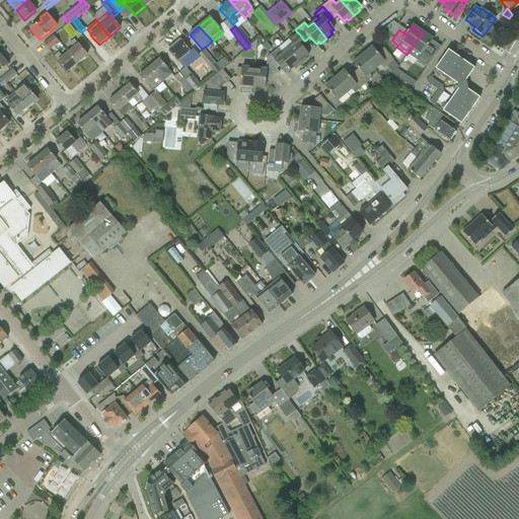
[(228,42),(233,38),(228,30),(222,35),(228,42)]
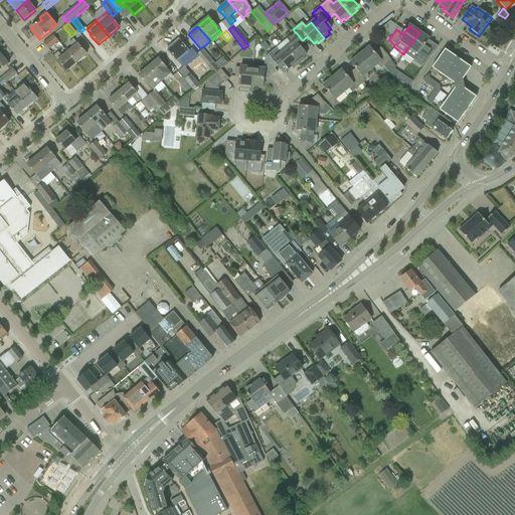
[(291,44),(286,48),(299,64),(305,59),(303,57),(306,55),(300,47),(305,43),(303,40),(302,40),(296,32),(295,32),(287,39),(291,44)]
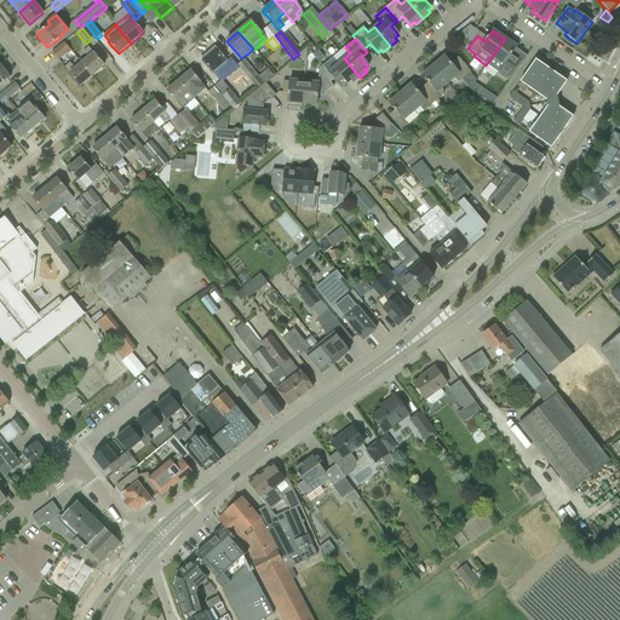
[(492,57),(487,65),(498,73),(497,74),(506,81),(518,64),(509,58),(511,55),(517,47),(505,39),(492,57)]
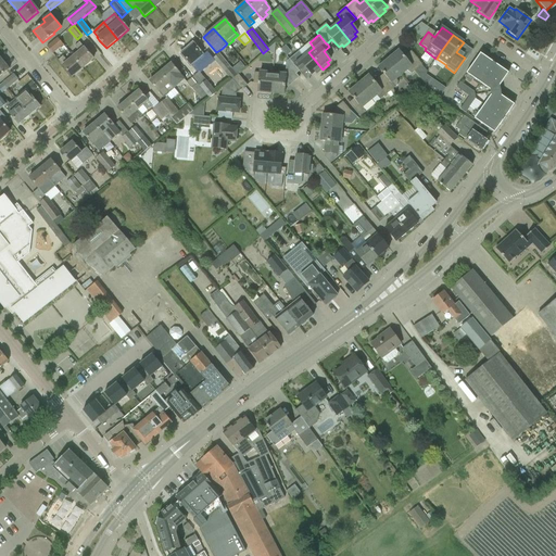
[(58,38),(47,47),(52,54),(63,45),(58,38)]
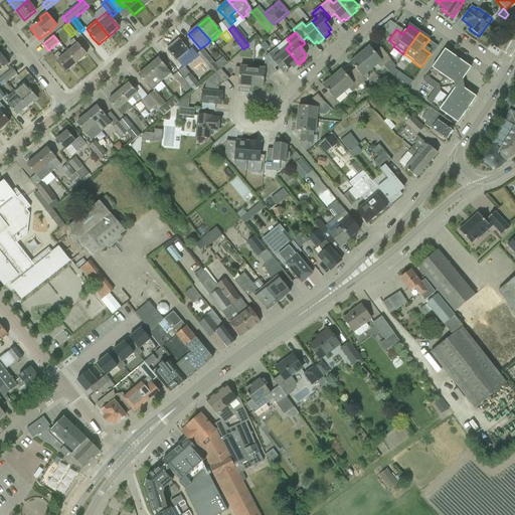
[(87,54),(79,47),(73,39),(69,43),(73,48),(68,51),(77,62),(87,54)]
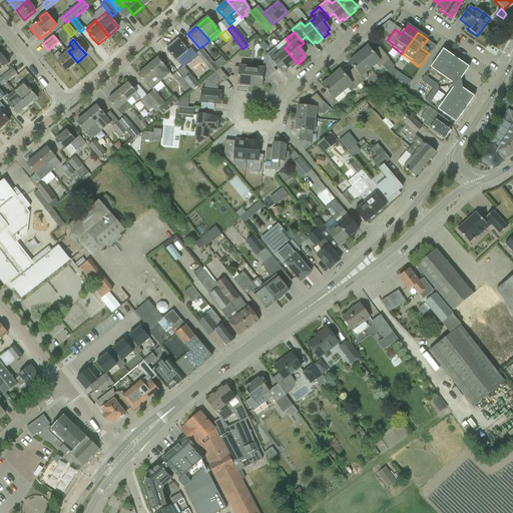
[(189,65),(193,62),(185,52),(186,52),(177,42),(167,50),(177,62),(179,65),(185,60),(189,65)]
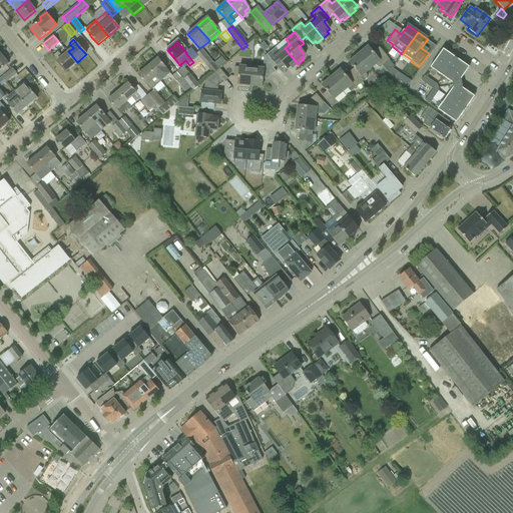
[(267,55),(276,66),(281,62),(288,69),(291,67),(292,68),(298,64),(285,48),(280,52),(276,47),(267,55)]
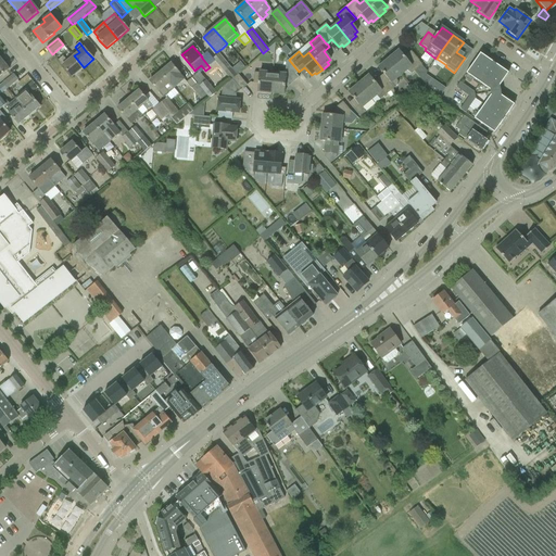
[(388,59),(402,75),(406,71),(412,74),(421,65),(413,54),(406,60),(399,51),(388,59)]
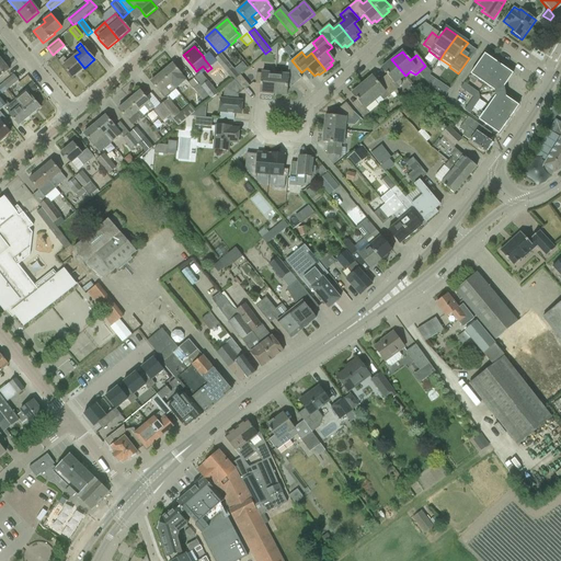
[(504,87),(513,75),(484,54),(470,75),(479,81),(494,91),(495,96),(488,106),(484,112),(478,121),(499,135),(508,121),(518,106),(505,98),(504,87)]
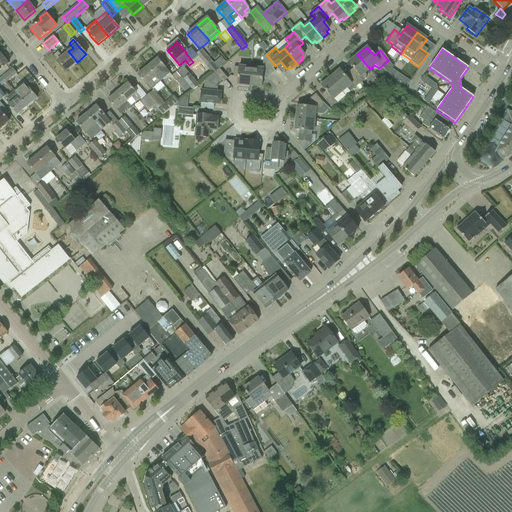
[(212,74),(213,73),(218,70),(201,50),(196,54),(212,74)]
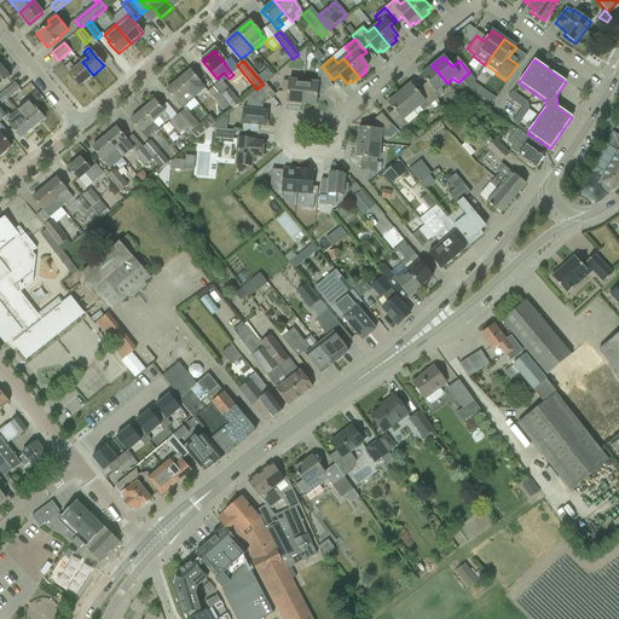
[(80,86),(92,76),(93,75),(82,62),(81,63),(75,69),(70,63),(64,68),(80,86)]
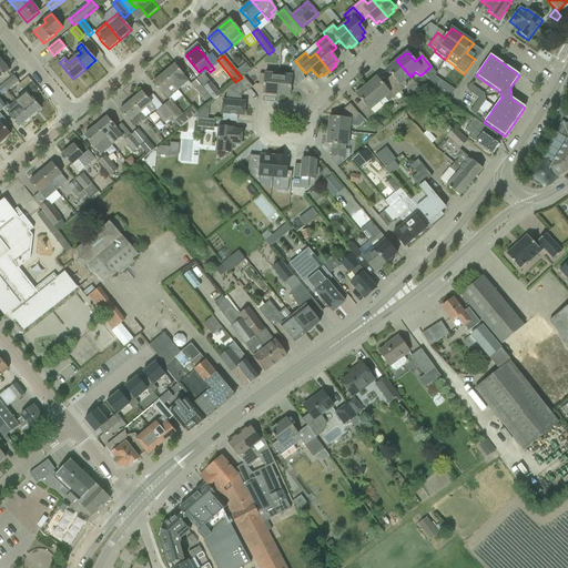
[(0,78),(9,71),(0,59),(0,78)]
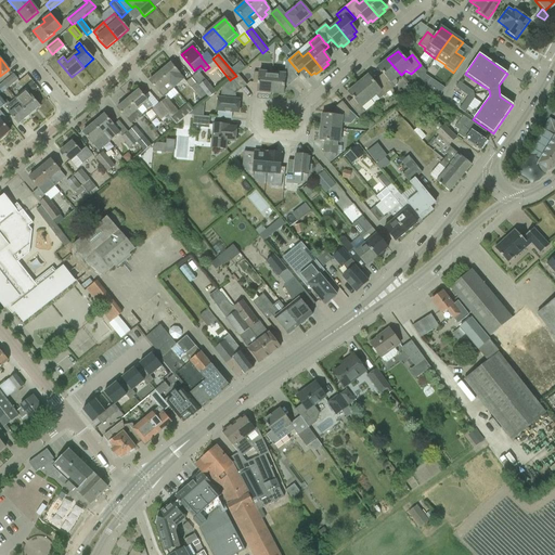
[(381,81),(389,92),(392,90),(395,87),(397,86),(397,81),(396,79),(401,75),(387,59),(377,67),(385,77),(381,81)]
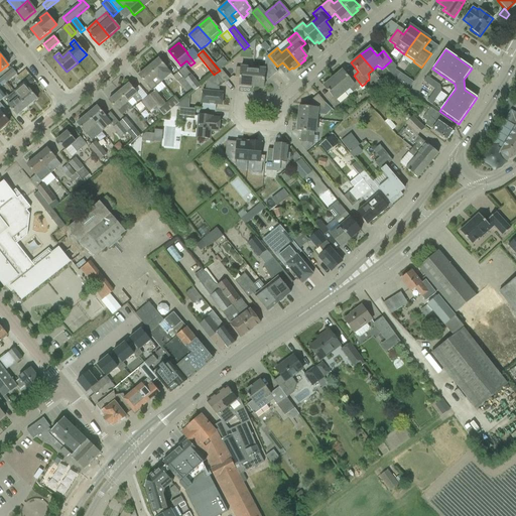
[(277,67),(268,55),(265,57),(264,69),(253,68),(251,87),(263,89),(264,78),(268,78),(271,76),(272,77),(277,73),(274,69),(277,67)]
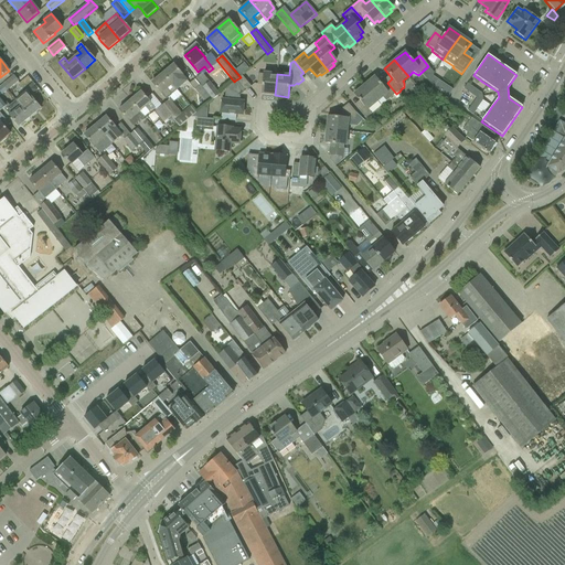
[(182,75),(181,73),(173,64),(162,74),(176,91),(182,85),(187,81),(182,75)]
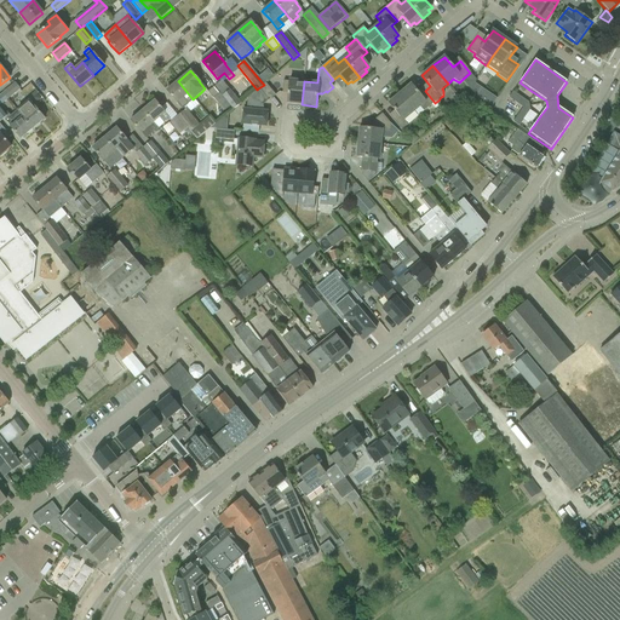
[(287,103),(302,104),(304,81),(290,80),(290,81),(283,81),(282,90),(288,90),(287,103)]
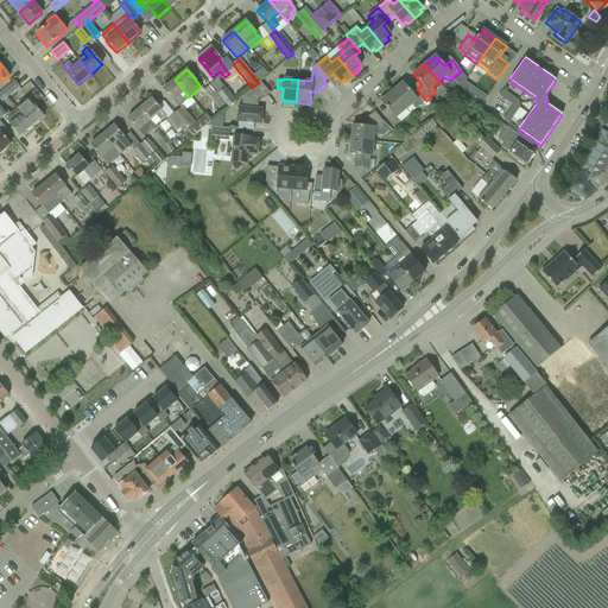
[(189,97),(175,80),(163,89),(178,107),(189,97)]
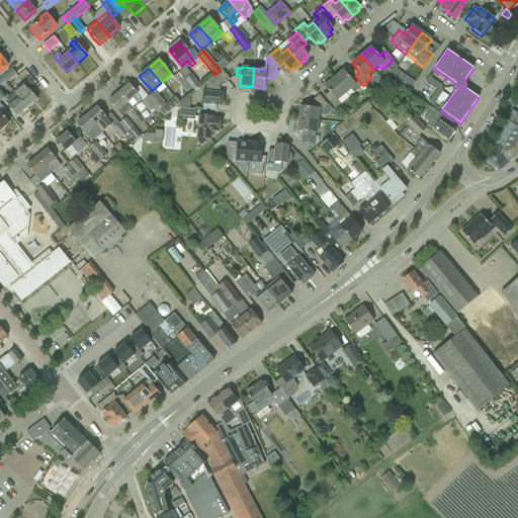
[(185,80),(195,92),(201,87),(185,68),(179,73),(185,80)]
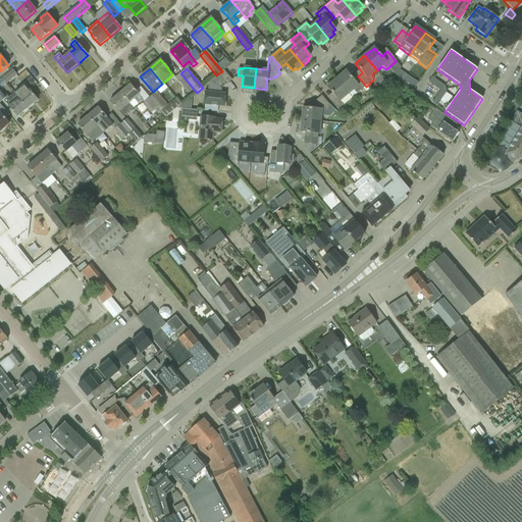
[(6,84),(16,74),(13,70),(2,79),(6,83),(6,84)]
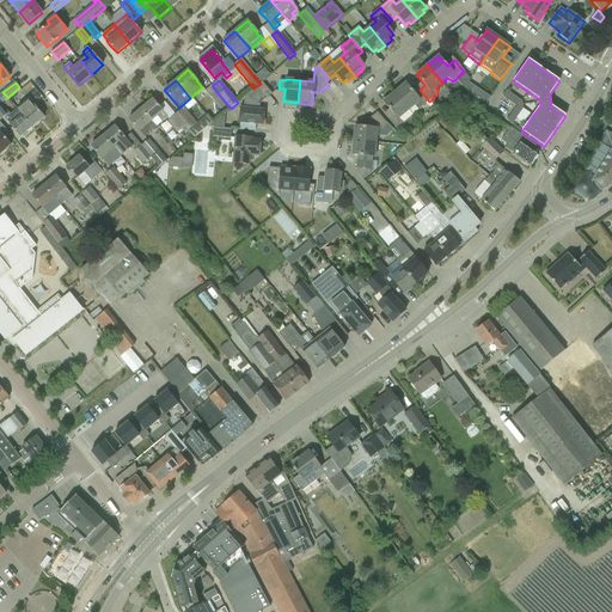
[(271,95),(262,83),(256,87),(265,99),(271,95)]
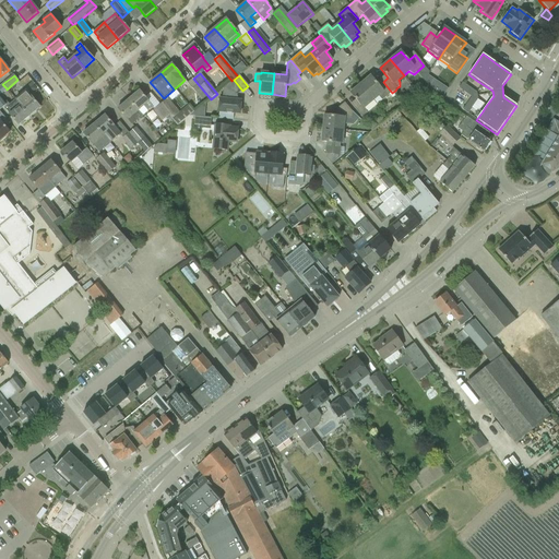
[(390,95),(392,93),(383,82),(378,85),(370,76),(360,84),(373,100),(379,96),(382,100),(390,95)]
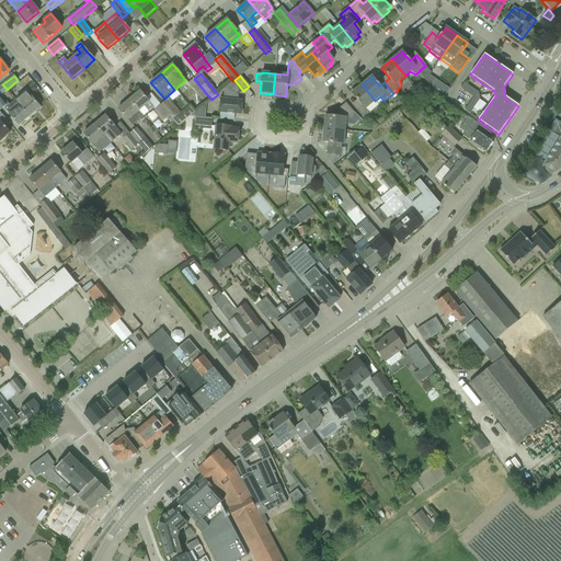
[(430,77),(428,83),(434,90),(439,96),(443,100),(449,90),(430,77)]
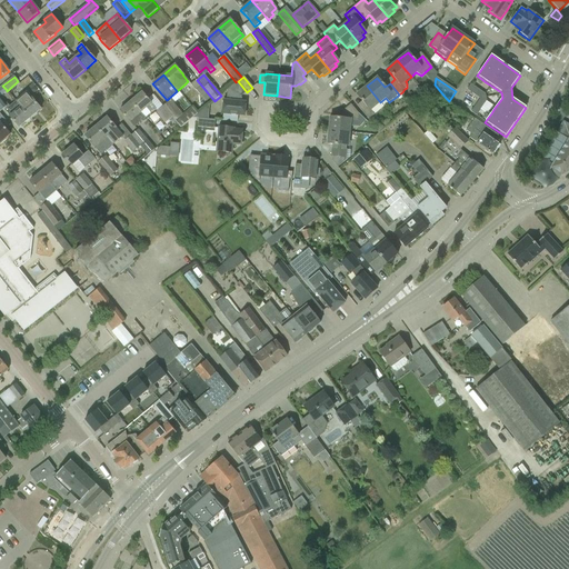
[(196,80),(190,85),(196,91),(201,86),(196,80)]
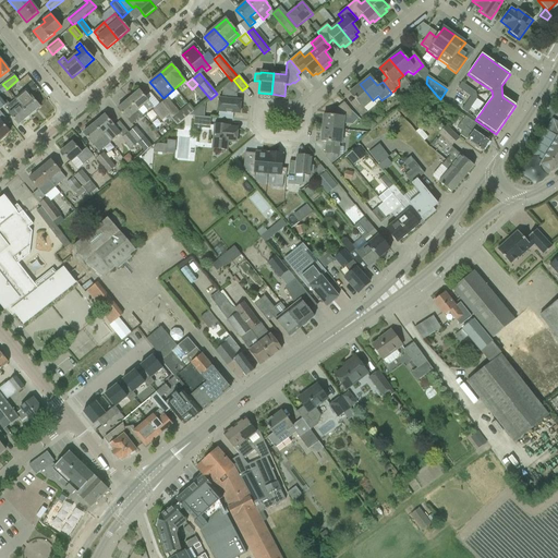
[(217,112),(229,113),(240,114),(241,100),(235,100),(235,96),(242,91),(233,80),(232,80),(231,81),(222,88),(221,98),(218,98),(217,112)]
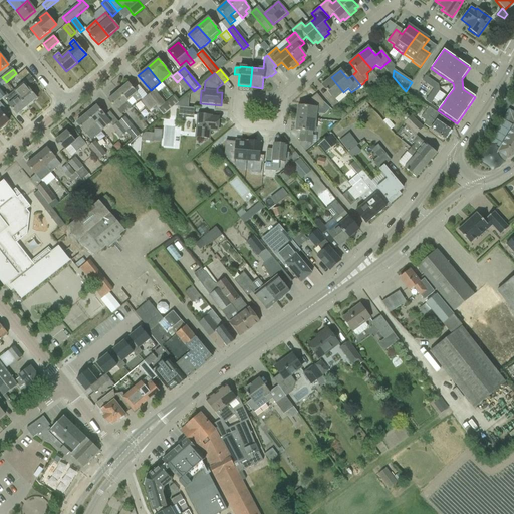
[(403,88),(398,82),(393,76),(388,81),(399,93),(403,88)]
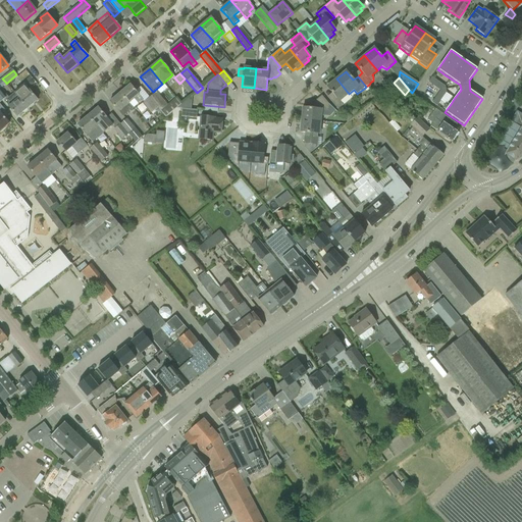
[(437,106),(442,98),(447,93),(446,87),(432,77),(428,83),(440,91),(432,103),(437,106)]
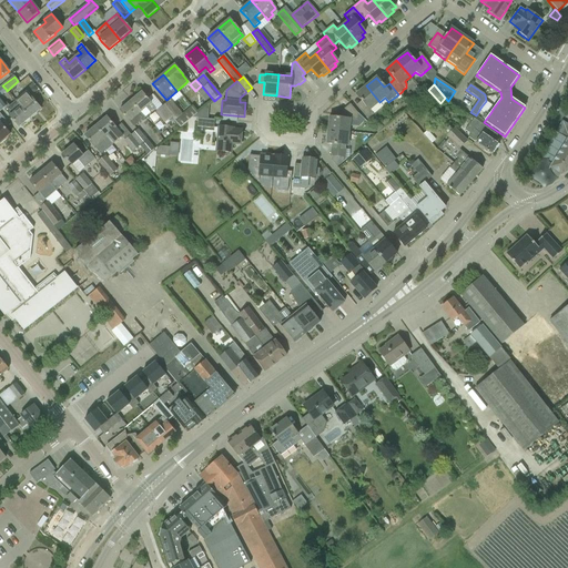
[(369,111),(379,102),(366,85),(356,94),(364,104),(358,108),(363,114),(367,120),(374,114),(369,111)]
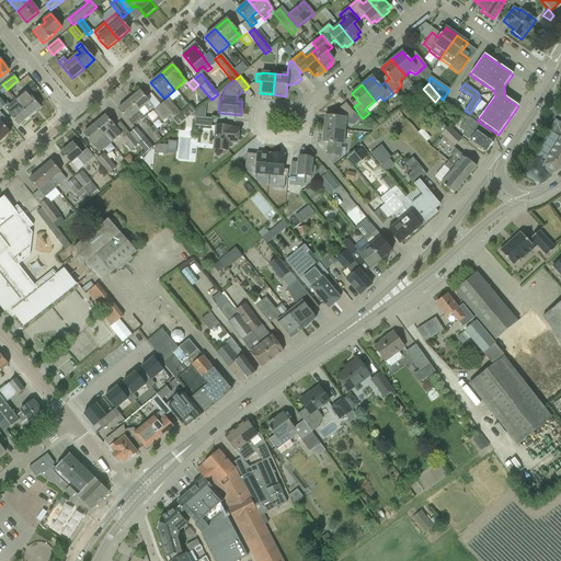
[(22,95),(15,100),(30,116),(41,107),(31,96),(26,91),(21,95),(22,95)]
